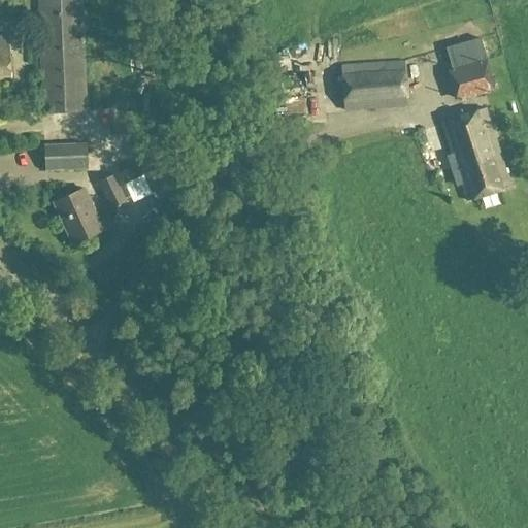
[(83,0),(35,0),(40,116),(87,112),(83,0)]
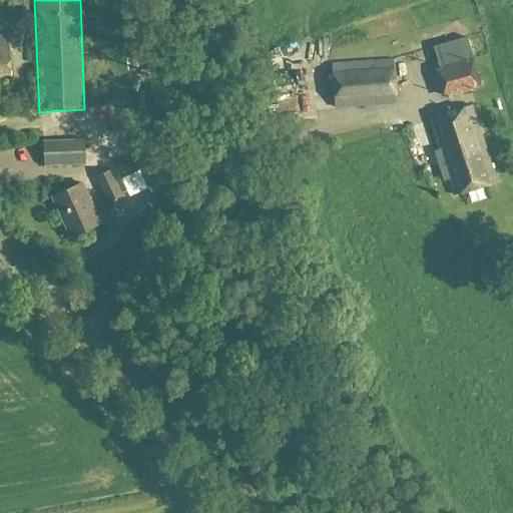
[(0,76),(10,76),(8,34),(0,34),(0,76)]
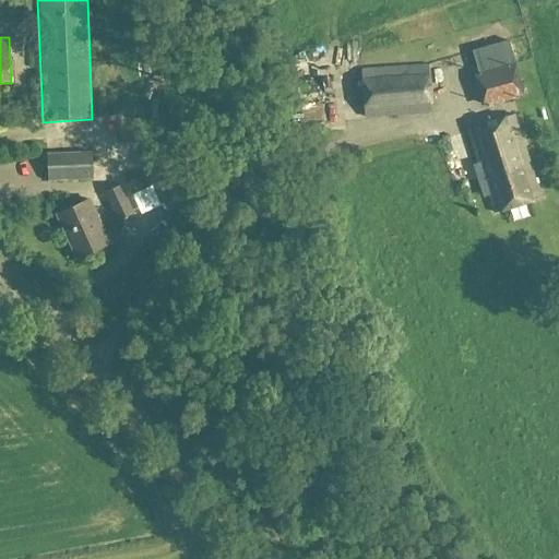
[(522,98),(514,66),(515,66),(509,40),(471,51),(477,74),(472,76),(480,107),(522,98)]
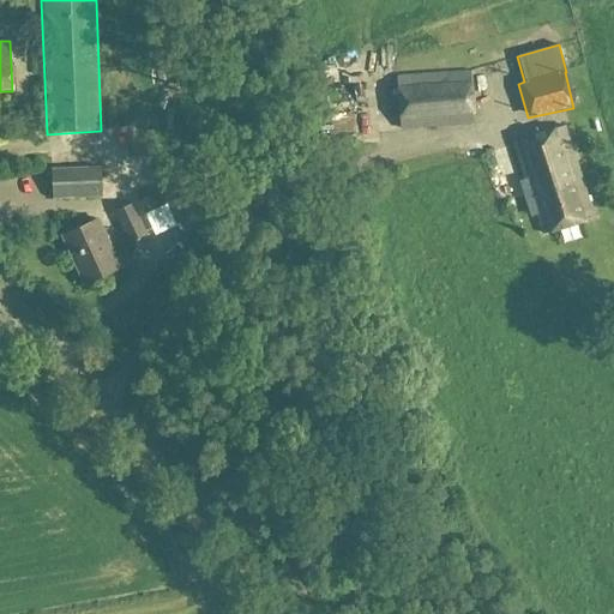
[(395,78),(399,131),(473,125),(469,72),(395,78)]
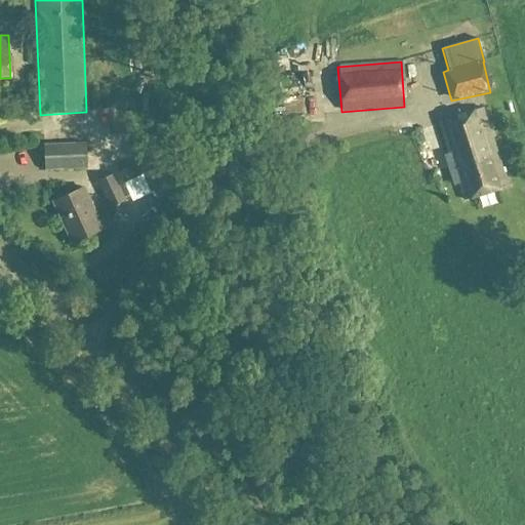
[(461,201),(506,187),(480,110),(436,123),(461,201)]
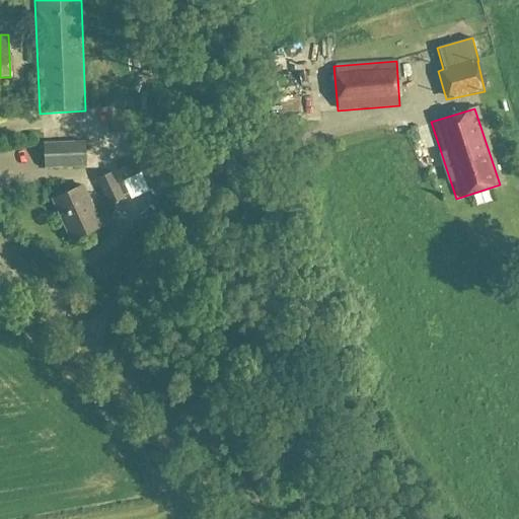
[(112,121),(99,122),(101,149),(113,149),(112,121)]
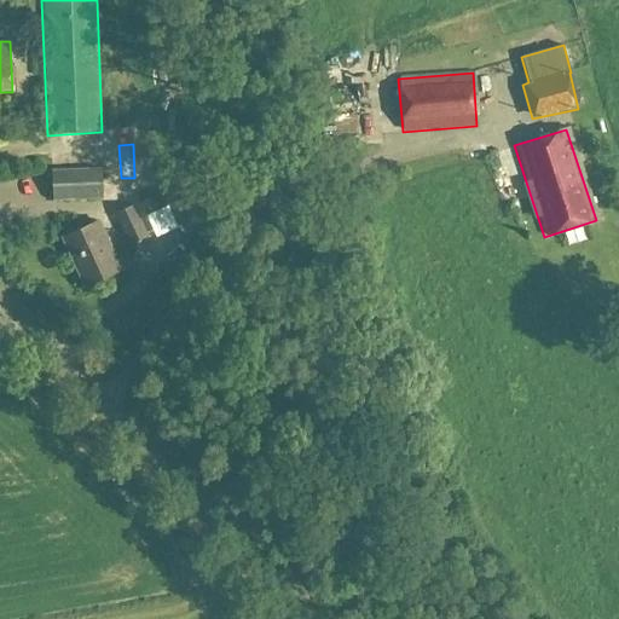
[(99,171),(51,173),(52,201),(100,198),(99,171)]
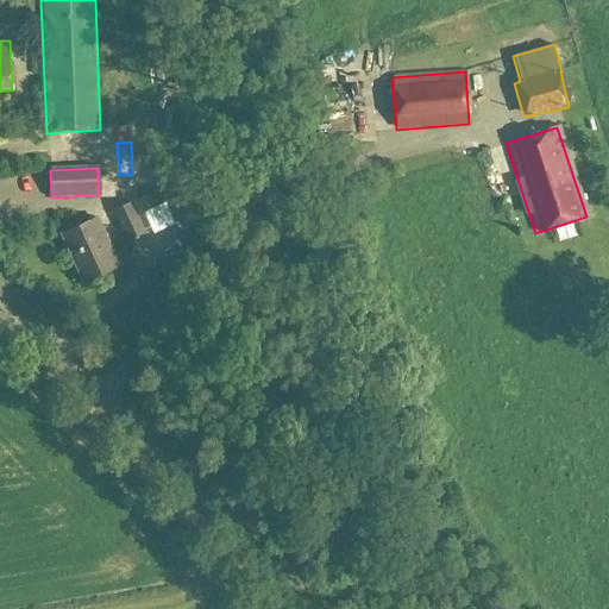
[(133,201),(130,203),(113,212),(127,242),(144,233),(138,221),(152,217),(150,212),(154,211),(157,218),(189,201),(177,175),(138,193),(139,195),(132,199),(133,201)]
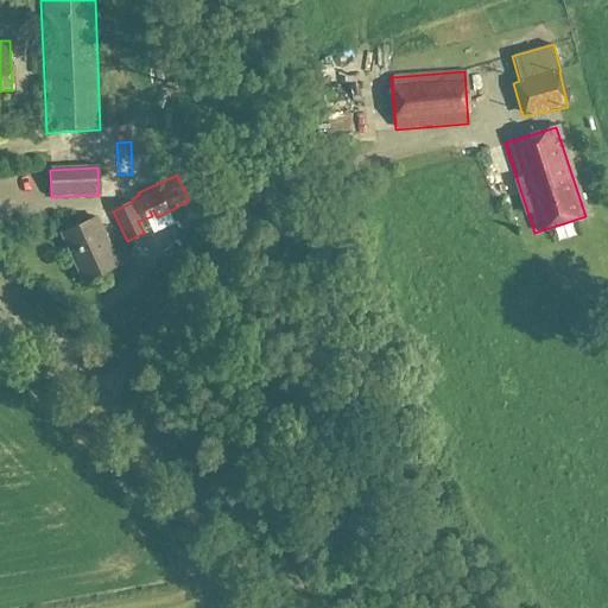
[(201,225),(190,202),(170,211),(183,242),(201,225)]
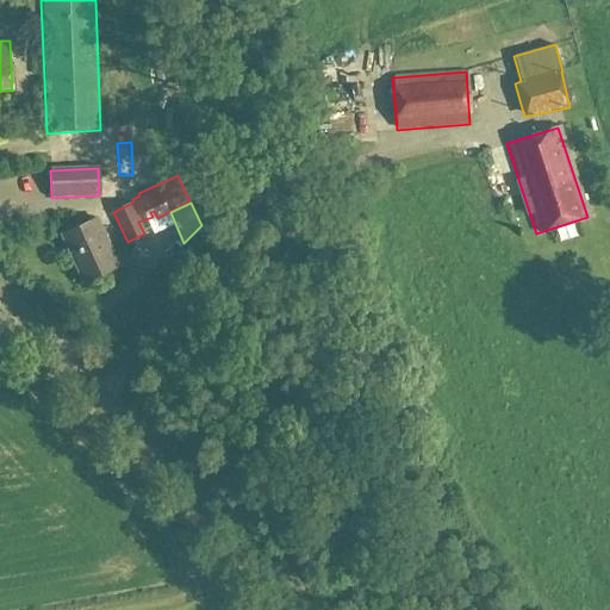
[(118,267),(95,219),(61,236),(83,282),(118,267)]
